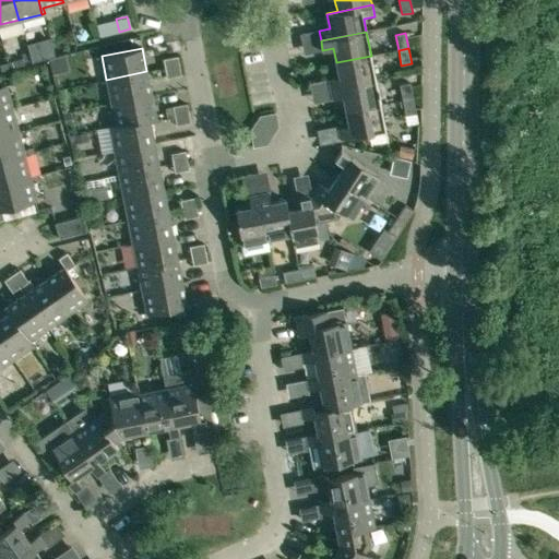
[(371,56),(336,62),(339,76),(329,79),(330,90),(376,80),(371,56)]
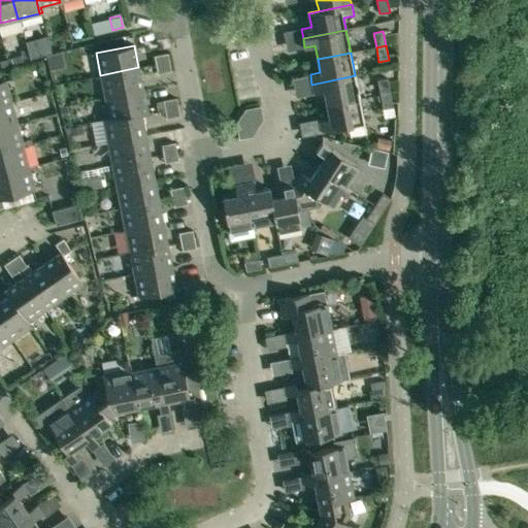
[(156,65),(169,62),(167,54),(154,56),(156,65)]
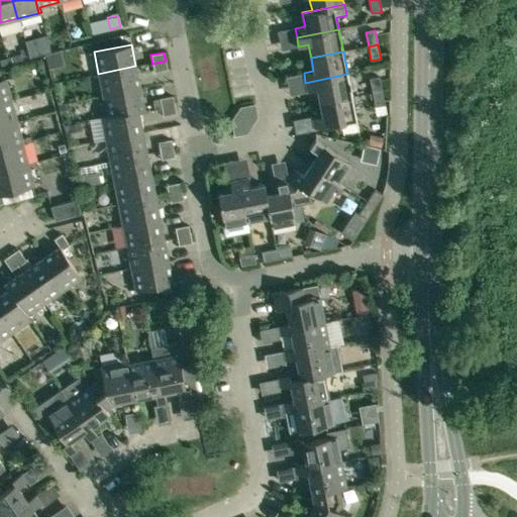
[(167,70),(166,61),(152,64),(154,72),(167,70)]
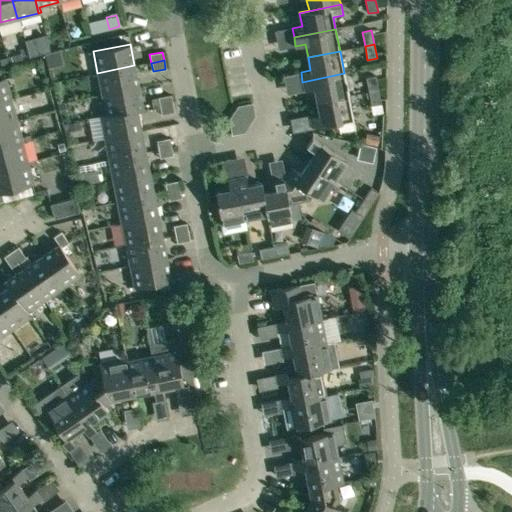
[(138,87),(134,65),(97,73),(102,94),(138,87)]
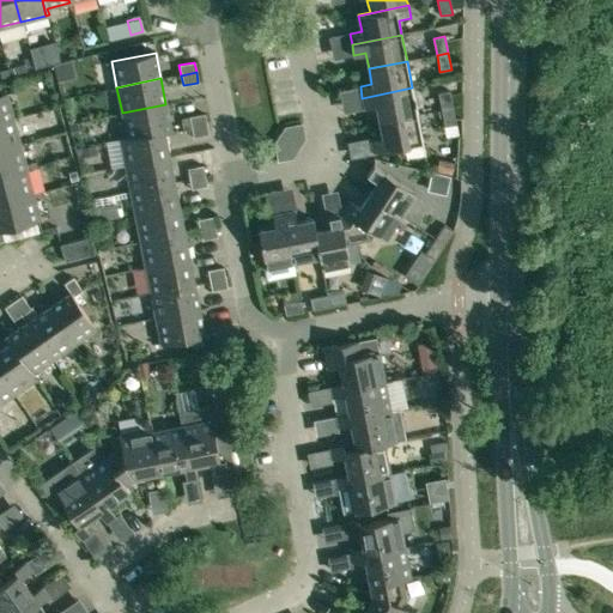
[(412,87),(362,98),(364,109),(376,107),(380,122),(418,115),(412,87)]
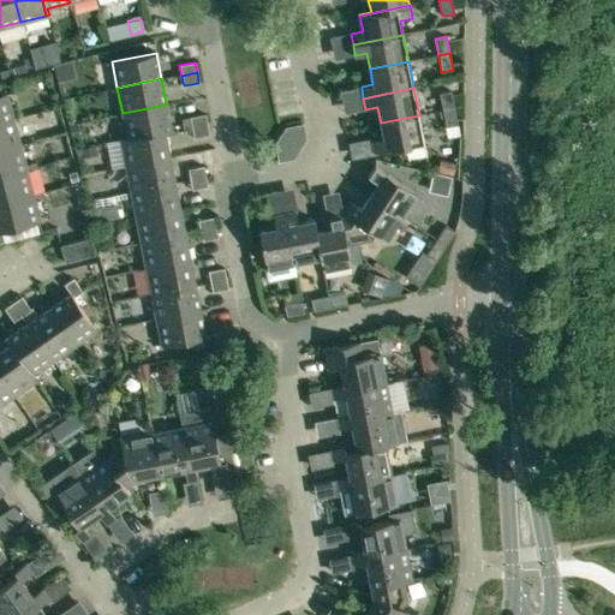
[(440,94),(443,111),(454,108),(451,91),(440,94)]
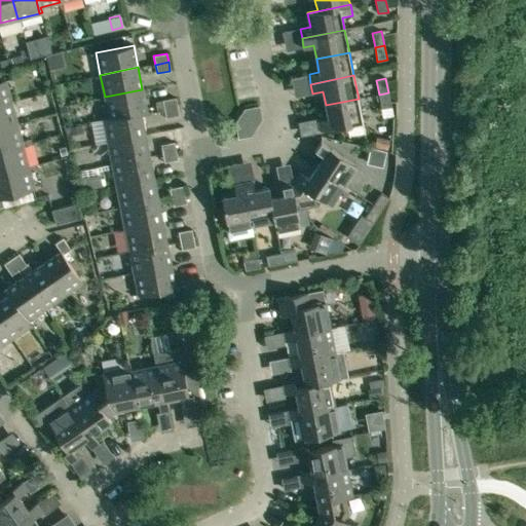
[(0,104),(11,102),(5,80),(0,81),(0,104)]
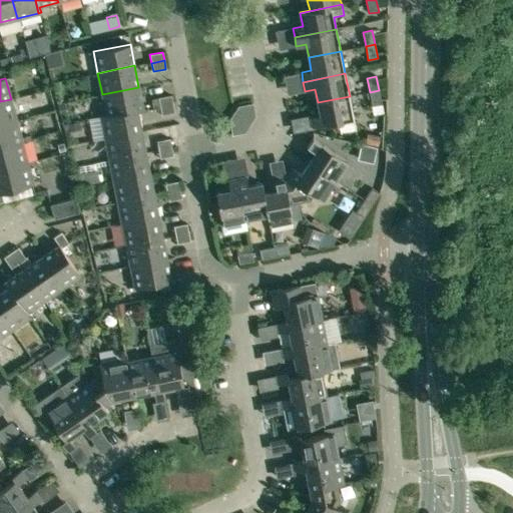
[(142,108),(138,87),(102,94),(106,115),(100,116),(100,117),(142,108)]
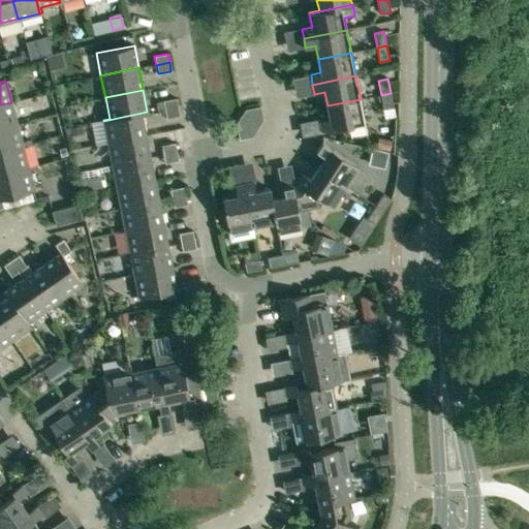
[(394,107),(391,93),(381,95),(383,110),(394,107)]
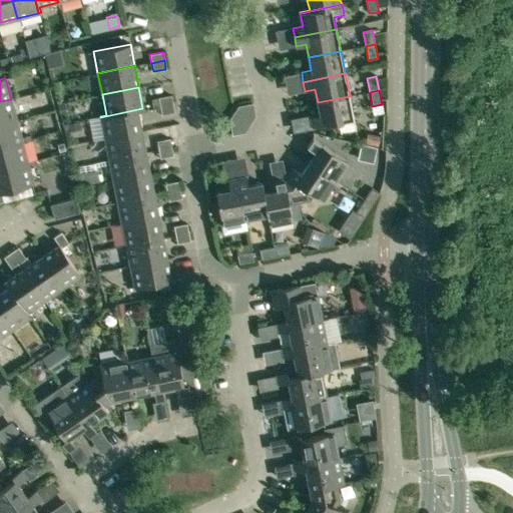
[(158,98),(159,106),(172,104),(170,95),(158,98)]
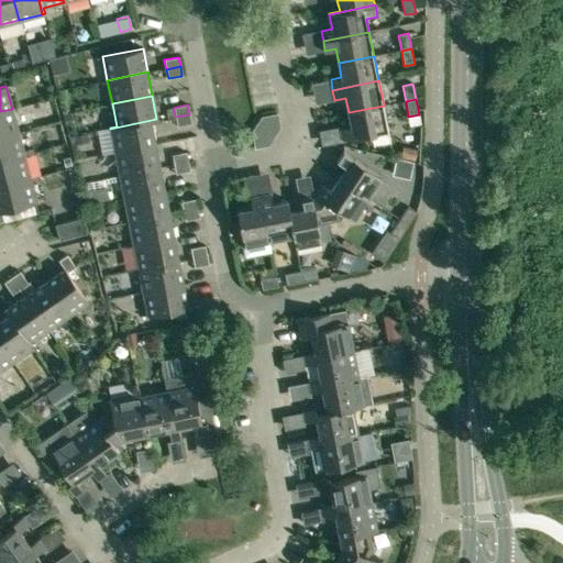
[(342,140),(371,134),(373,146),(390,143),(388,131),(384,106),(349,112),(351,127),(341,129),(342,140)]
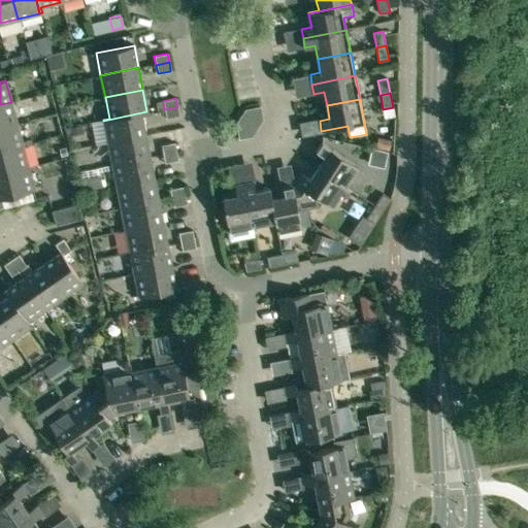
[(0,128),(18,124),(11,102),(0,104),(0,128)]
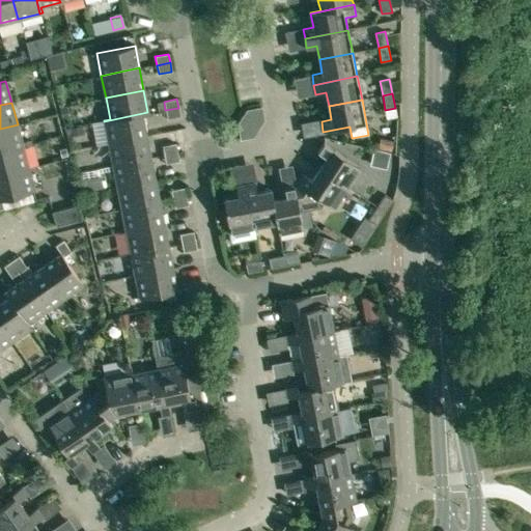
[(246,109),(236,123),(240,140),(254,137),(264,119),(262,107),(246,109)]
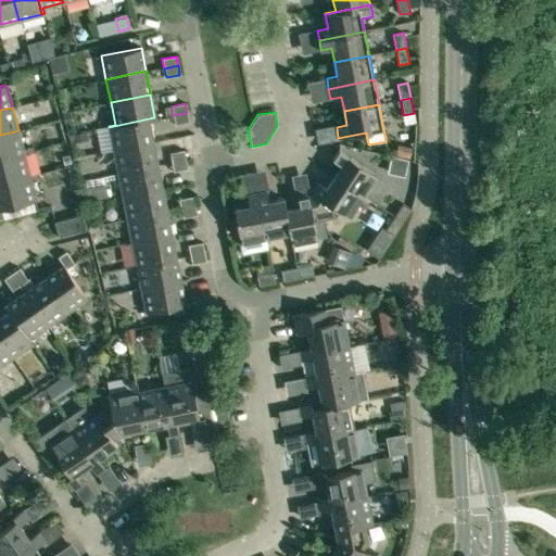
[(189,122),(187,113),(173,115),(175,124),(189,122)]
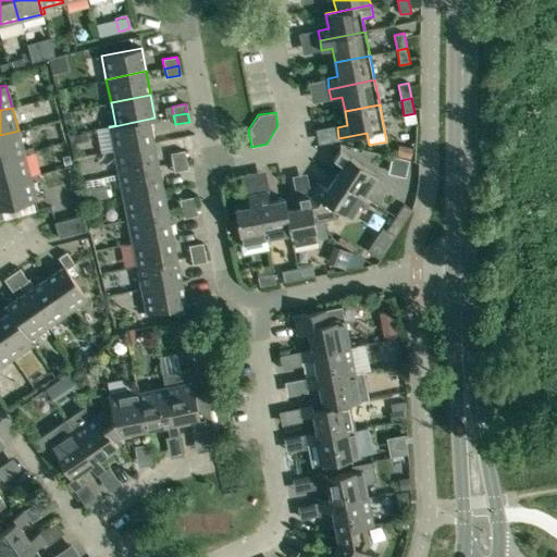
[(156,120),(155,118),(109,127),(113,151),(153,143),(149,121),(156,120)]
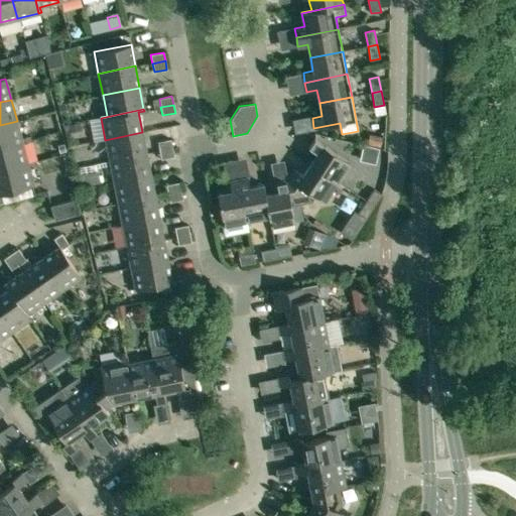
[(17,121),(0,125),(0,148),(22,143),(17,121)]
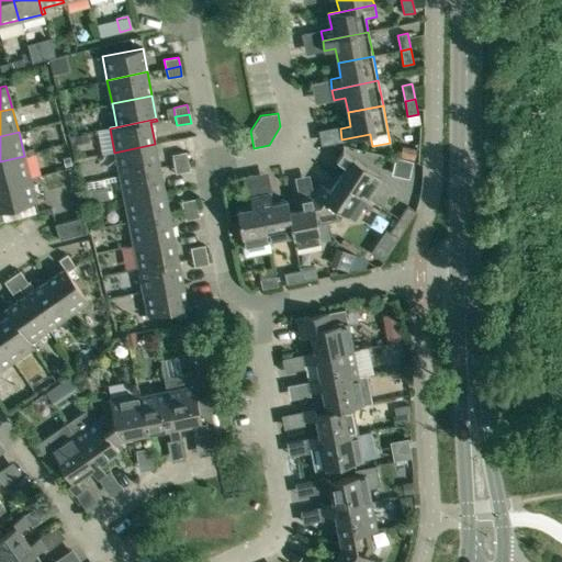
[(114,153),(120,176),(159,168),(155,144),(114,153)]
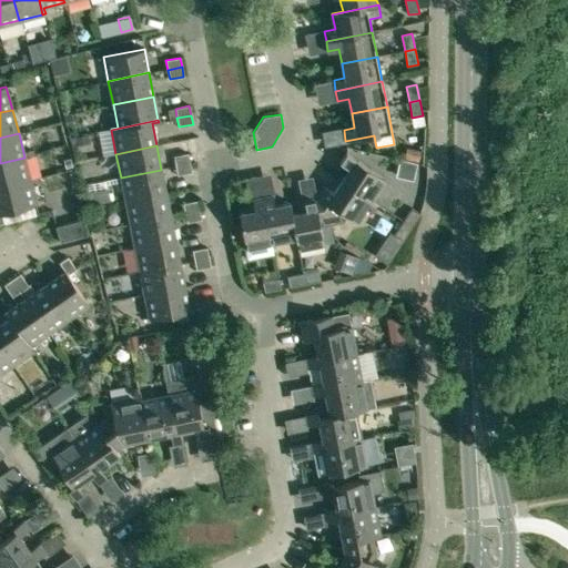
[(175,165),(190,163),(188,153),(173,156),(175,165)]
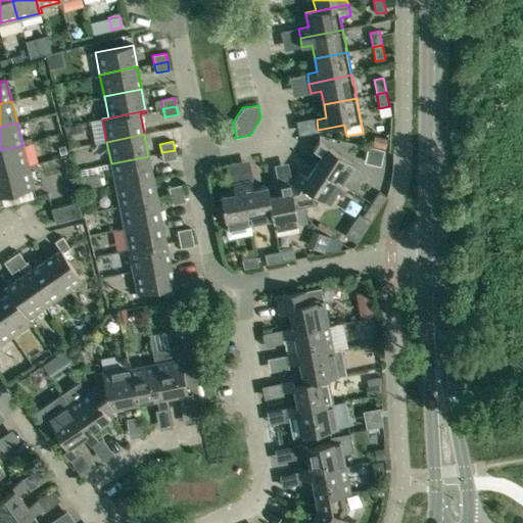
[(314,167),(341,185),(354,164),(319,141),(313,149),(322,155),(314,167)]
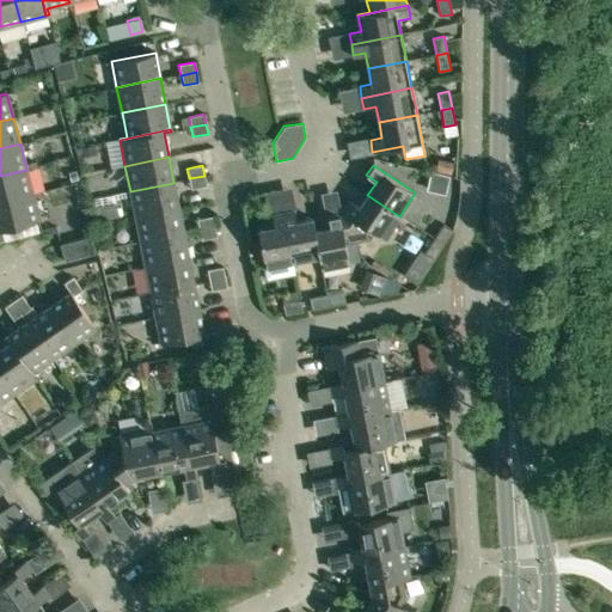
[(0,203),(34,195),(26,170),(0,176),(0,203)]
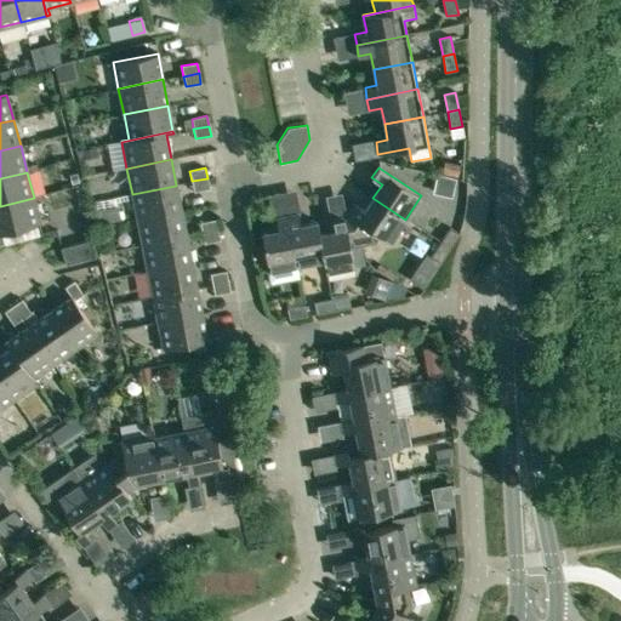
[(208,178),(192,181),(194,192),(209,188),(208,178)]
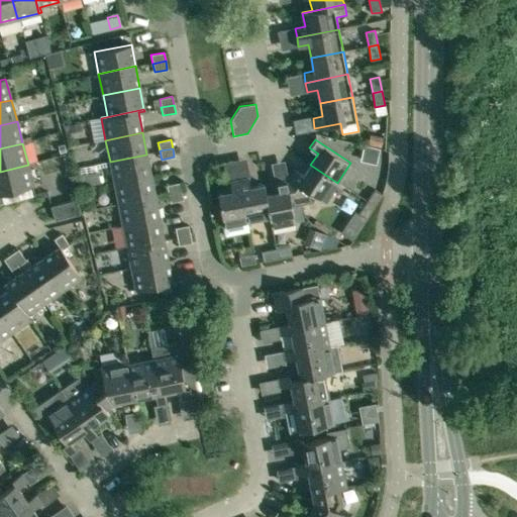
[(151,176),(146,154),(110,162),(114,184),(151,176)]
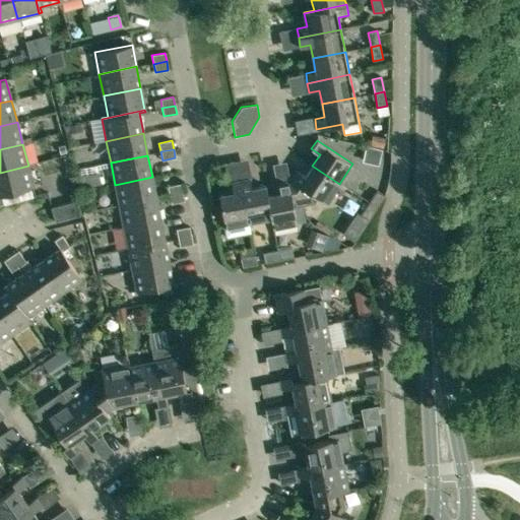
[(34,187),(28,166),(0,173),(0,204),(13,202),(11,194),(34,187)]
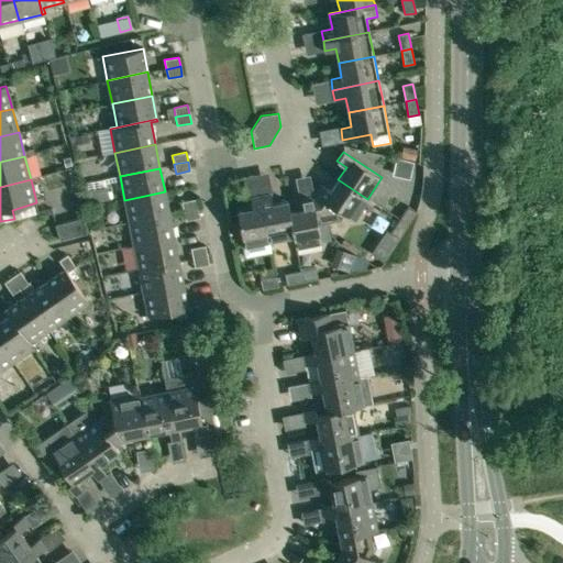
[(367,199),(338,179),(330,191),(321,185),(313,196),(317,222),(320,239),(330,236),(327,220),(339,218),(342,213),(353,220),(367,199)]
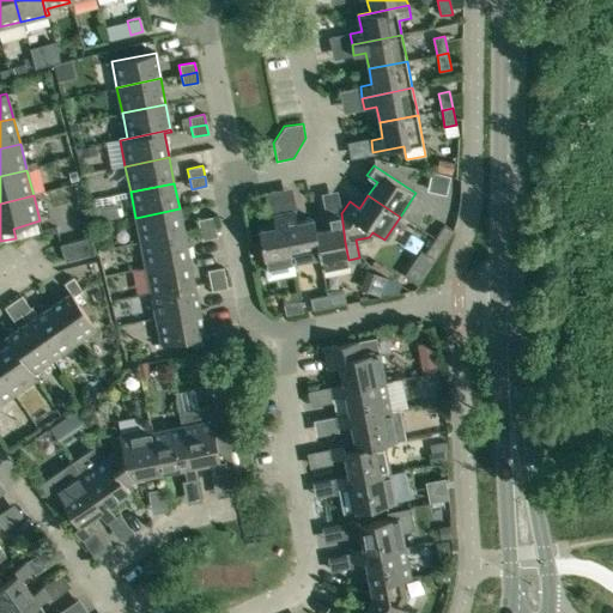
[(184,235),(180,208),(135,218),(140,243),(184,235)]
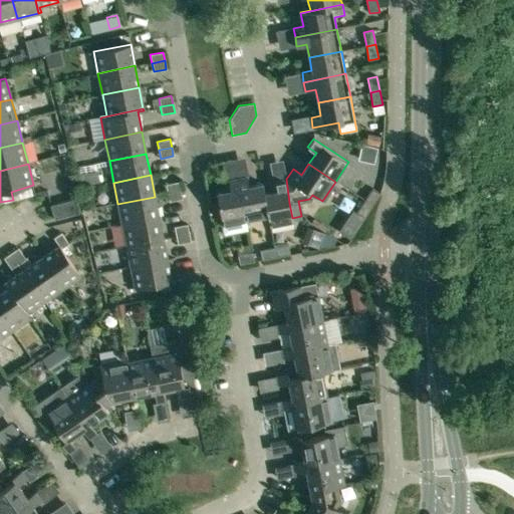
[(237,179),(245,220),(267,216),(264,194),(262,184),(248,187),(246,177),(237,179)]
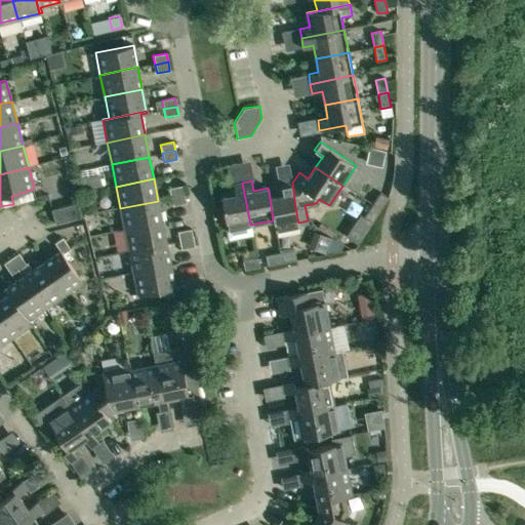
[(220,197),(227,230),(229,239),(252,235),(250,225),(242,183),(233,185),(235,194),(220,197)]
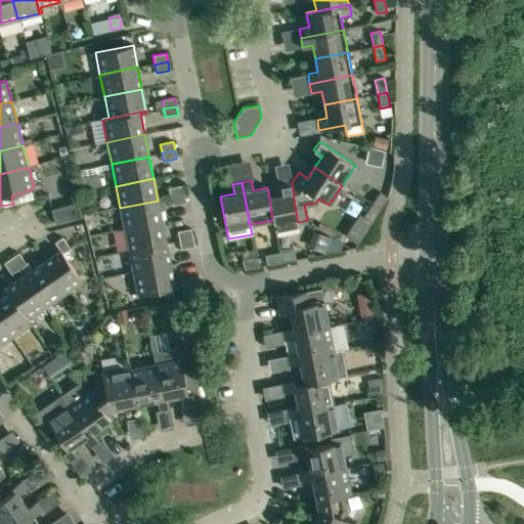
[(281,194),(269,198),(272,220),(274,230),(299,225),(298,222),(295,207),(292,182),(279,184),(281,194)]
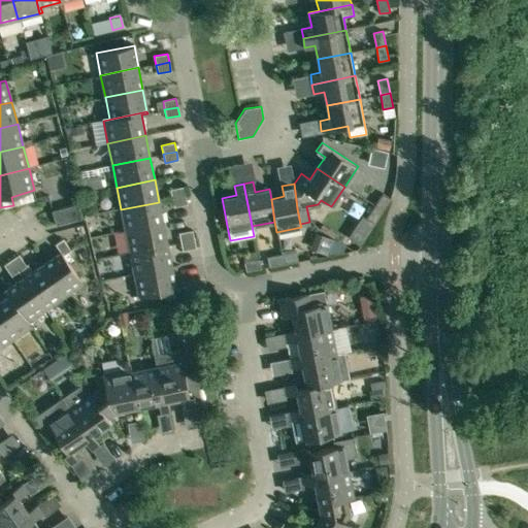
[(171,198),(185,195),(183,187),(170,189),(171,198)]
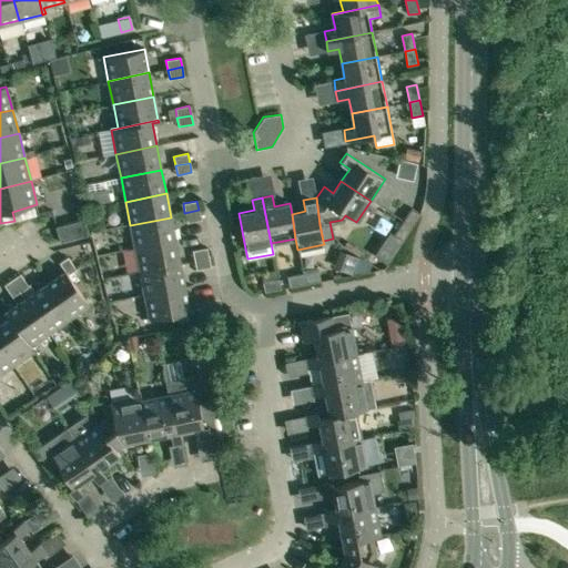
[(412,209),(403,222),(412,227),(421,214),(412,209)]
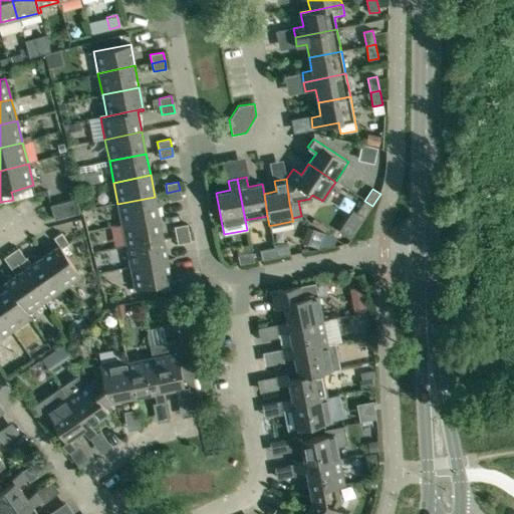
[(180,190),(167,193),(169,201),(182,199),(180,190)]
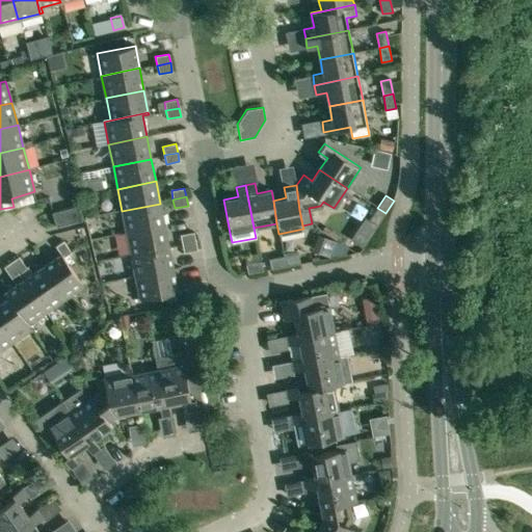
[(164,225),(160,204),(122,211),(127,234),(164,225)]
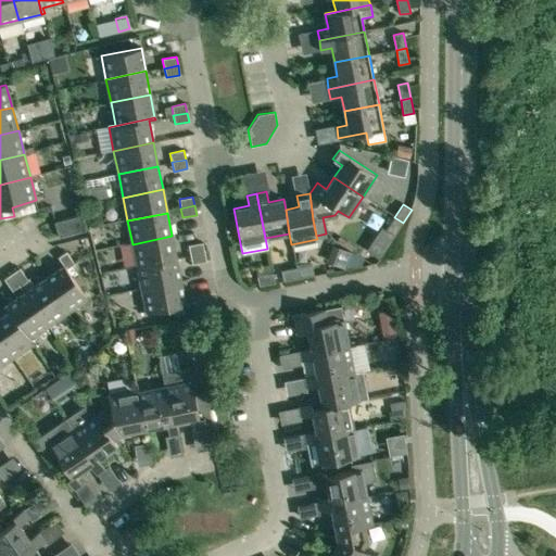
[(80,215),(54,223),(58,237),(85,230),(80,215)]
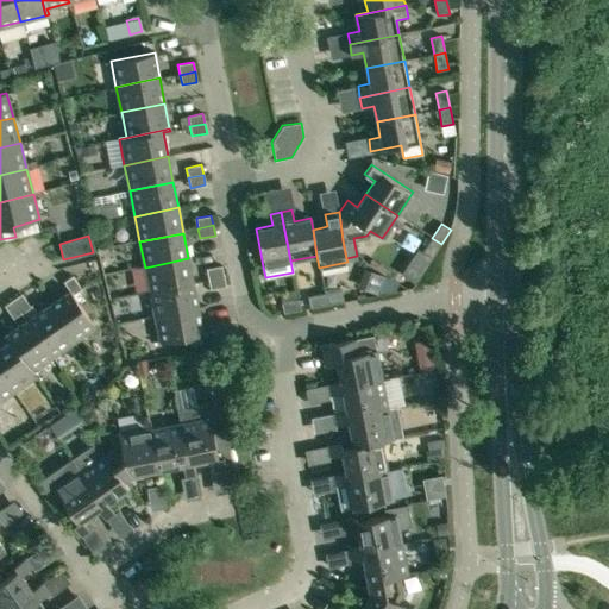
[(422,252),(432,258),(441,244),(432,238),(422,252)]
